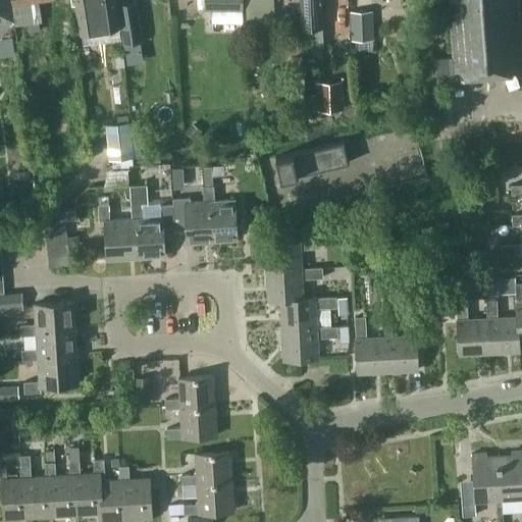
[(14,23),(15,23),(11,0),(0,0),(0,23),(13,22),(14,23)]
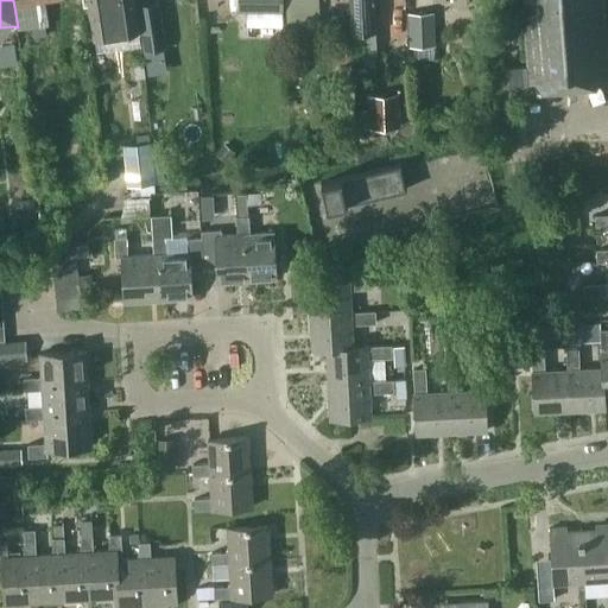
[(13,0),(18,27),(46,23),(42,0),(13,0)]
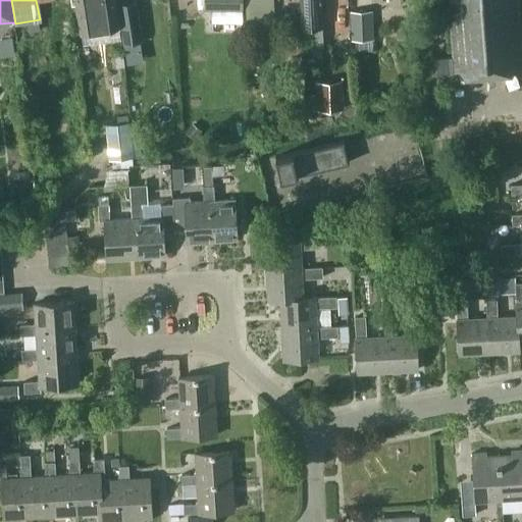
[(70,0),(72,5),(76,4),(83,33),(119,28),(114,0),(70,0)]
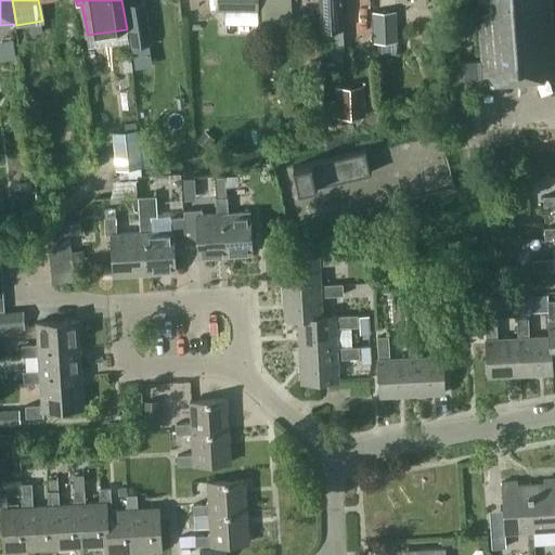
[(259,0),(219,0),(220,9),(233,10),(250,10),(257,11),(260,11),(259,0)]
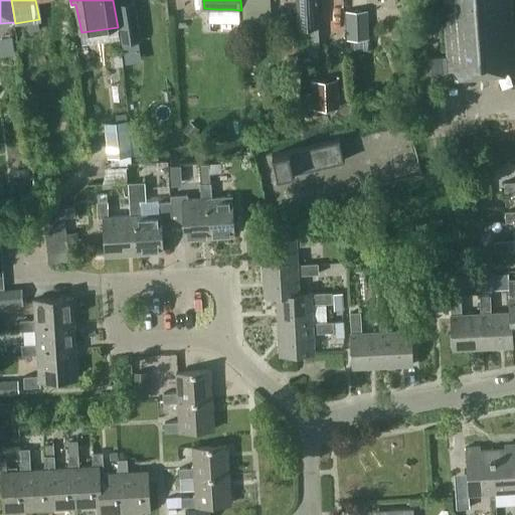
[(316,0),(295,0),(297,40),(318,39),(316,0)]
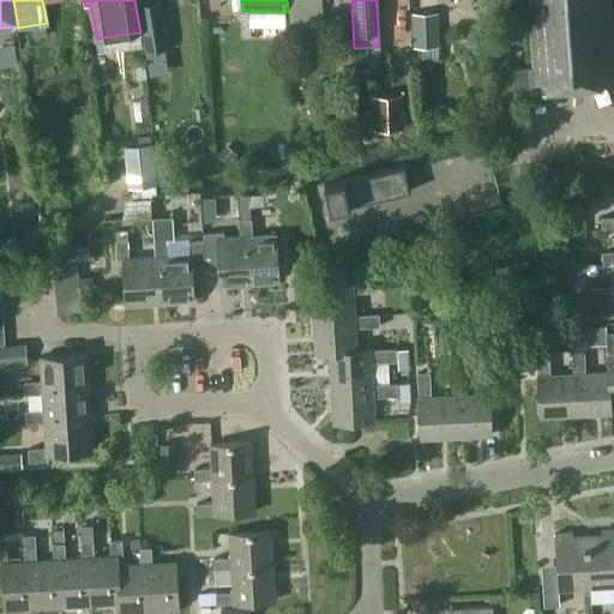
[(613,74),(608,0),(528,0),(535,94),(613,88),(613,74)]
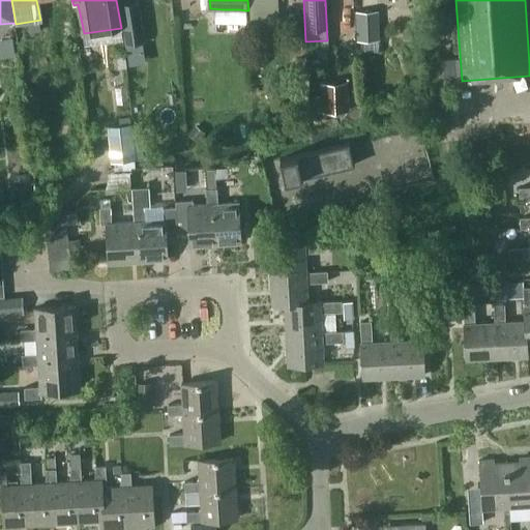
[(134,1),(119,3),(125,45),(141,42),(134,1)]
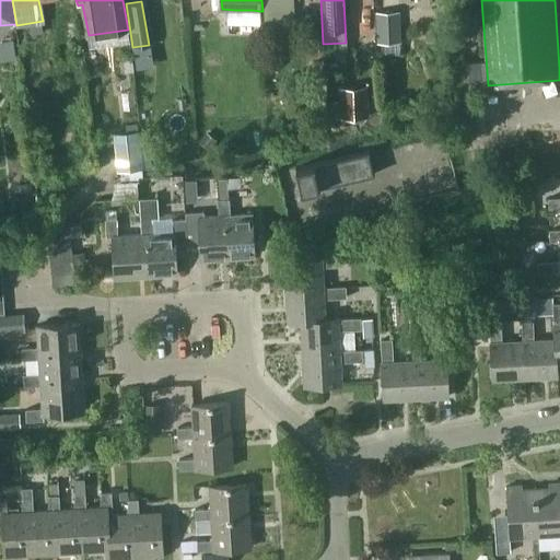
[(400,55),(399,10),(375,11),(376,42),(380,42),(381,56),(400,55)]
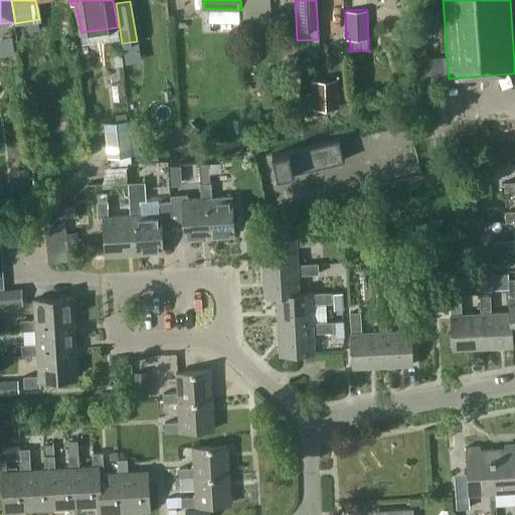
[(420,32),(435,32),(434,14),(420,14),(420,32)]
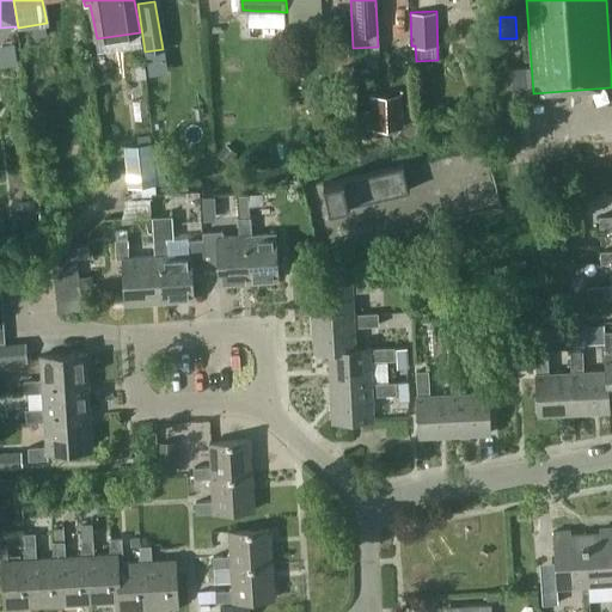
[(513,95),(526,93),(524,67),(510,67),(513,95)]
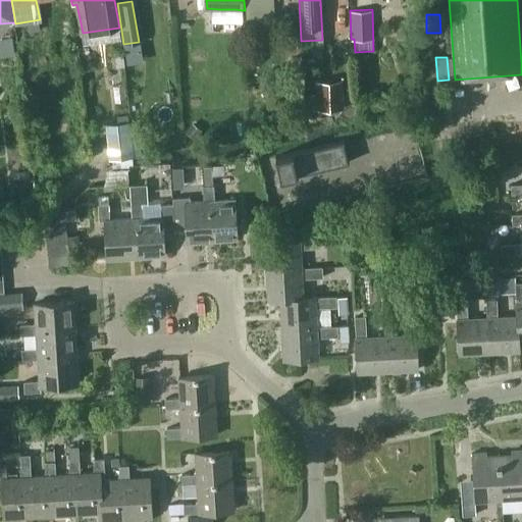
[(341,81),(315,81),(316,109),(342,109),(341,81)]
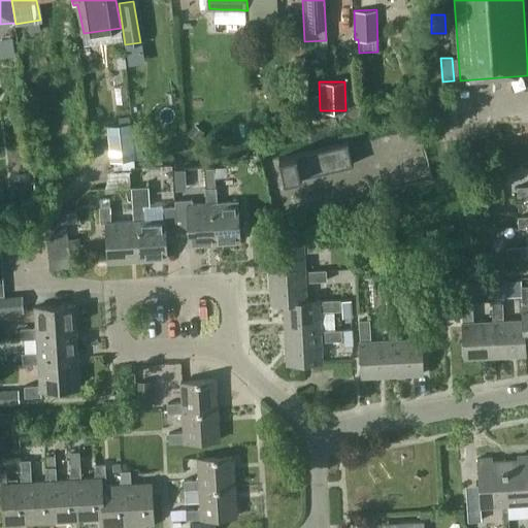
[(135,160),(132,123),(106,126),(109,162),(135,160)]
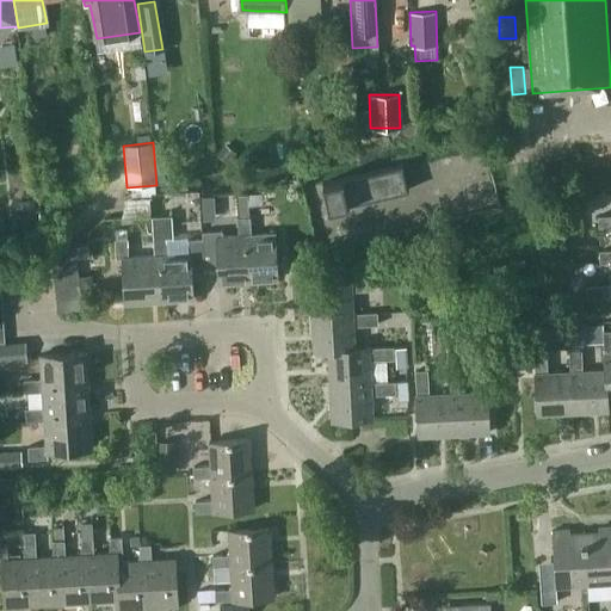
[(227,164),(235,153),(224,143),(216,154),(227,164)]
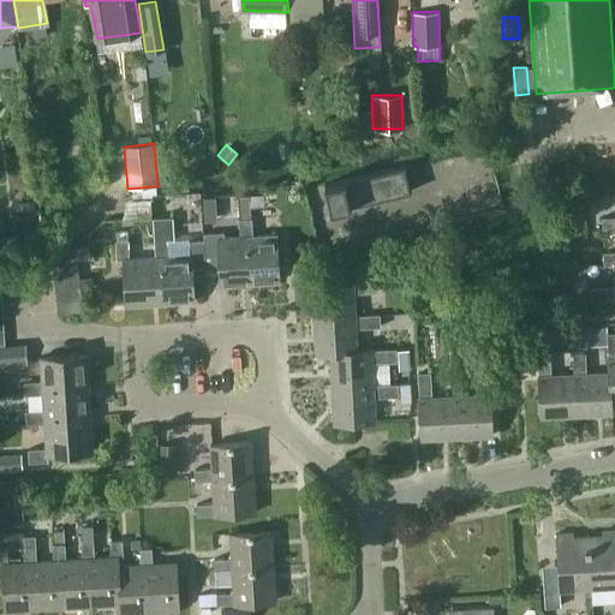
[(330,210),(411,191),(405,166),(324,185),(330,210)]
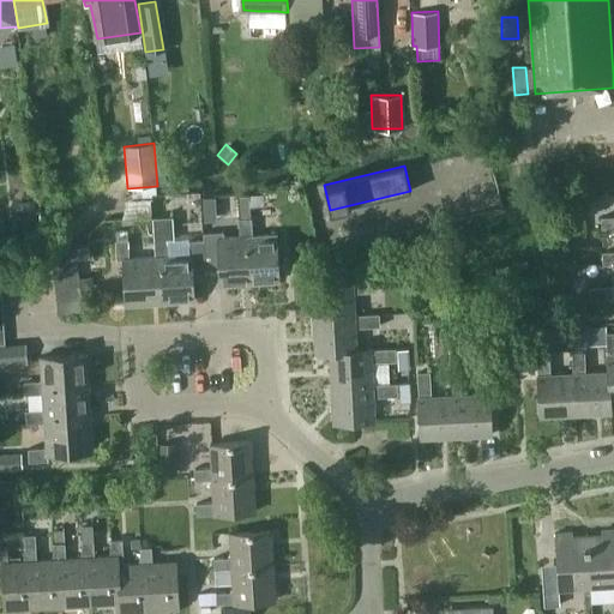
[(250,215),(248,193),(238,194),(239,216),(250,215)]
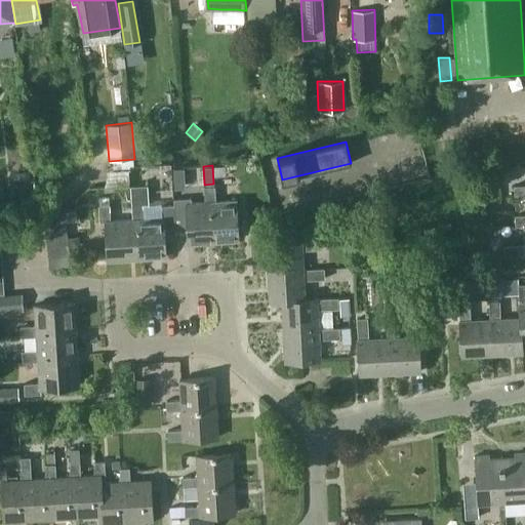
[(184,188),(183,167),(173,168),(173,188),(184,188)]
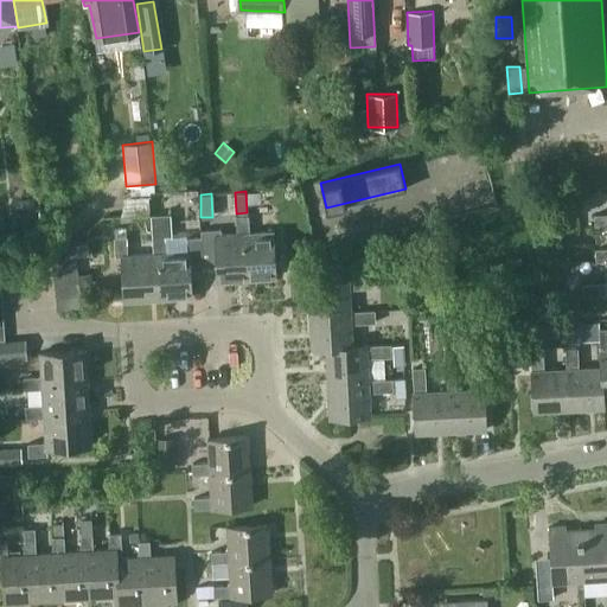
[(129,197),(131,213),(155,211),(154,195),(129,197)]
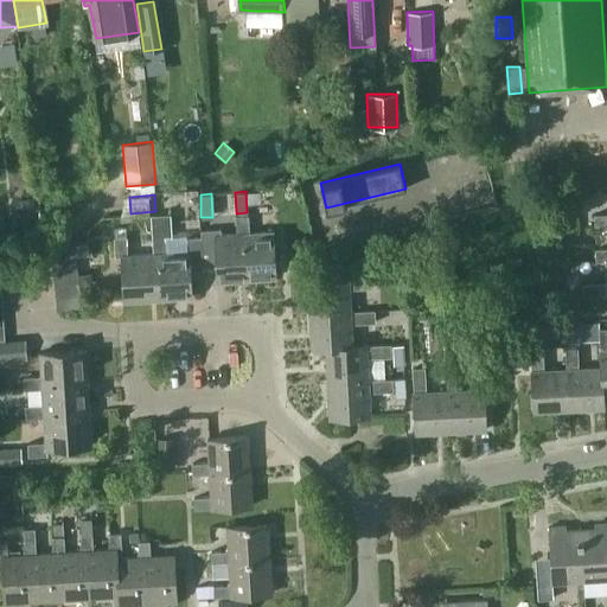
[(151,235),(153,254),(159,254),(160,298),(192,296),(190,272),(204,270),(204,267),(200,229),(200,237),(187,237),(189,251),(165,254),(164,235),(171,235),(170,213),(151,215),(152,235),(151,235)]
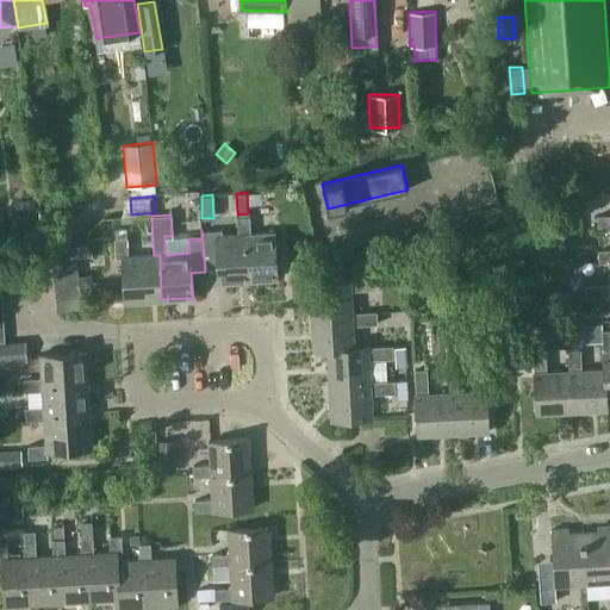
[(609,226),(609,215),(597,216),(597,228),(609,226)]
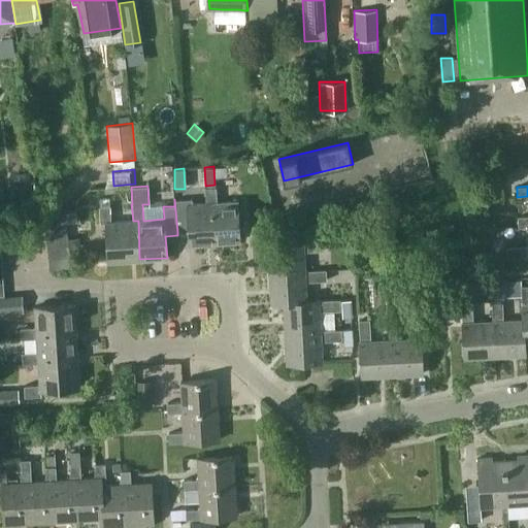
[(210,204),(213,242),(239,240),(237,202),(217,203),(216,187),(205,188),(206,203),(210,204)]
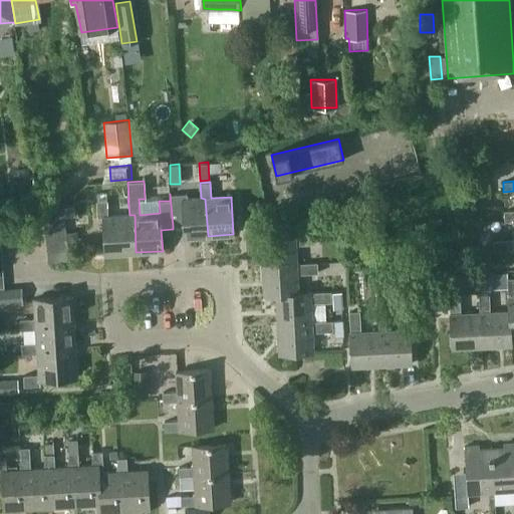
[(184,237),(208,236),(205,199),(201,198),(188,199),(187,193),(170,194),(173,226),(183,225),(184,237)]
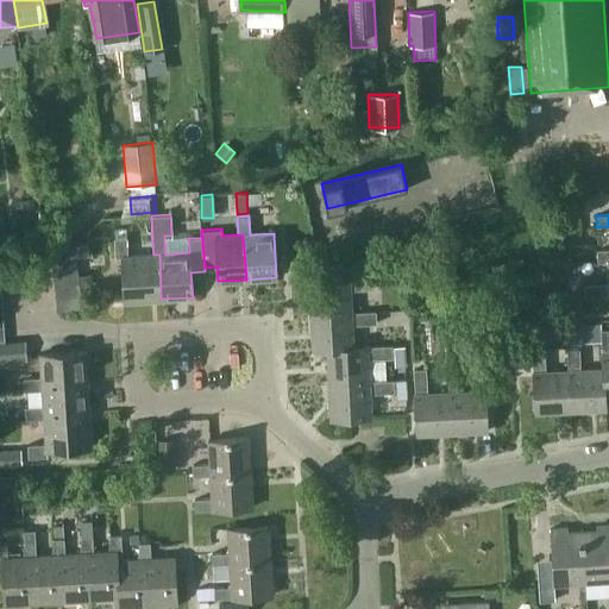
[(124,302),(161,299),(159,255),(154,255),(129,257),(127,237),(114,238),(115,257),(120,257),(124,302)]
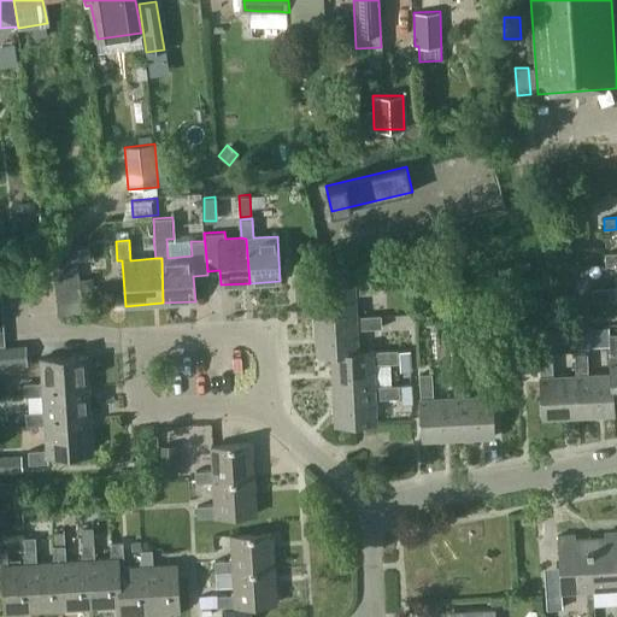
[(89,245),(64,247),(65,260),(90,258),(89,245)]
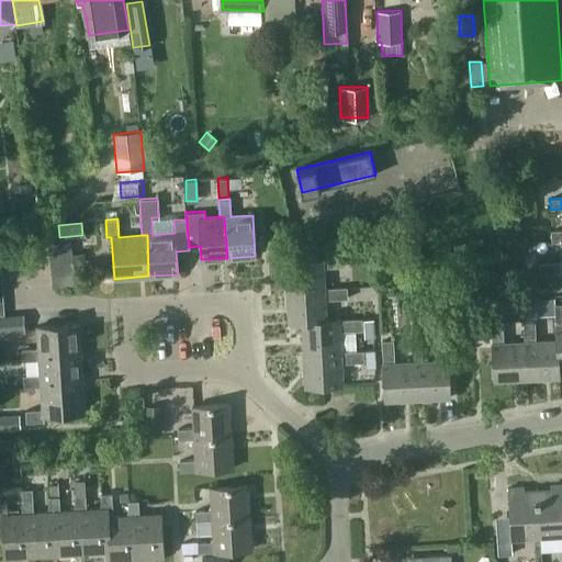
[(561,229),(551,231),(552,243),(561,243),(561,242),(561,229)]
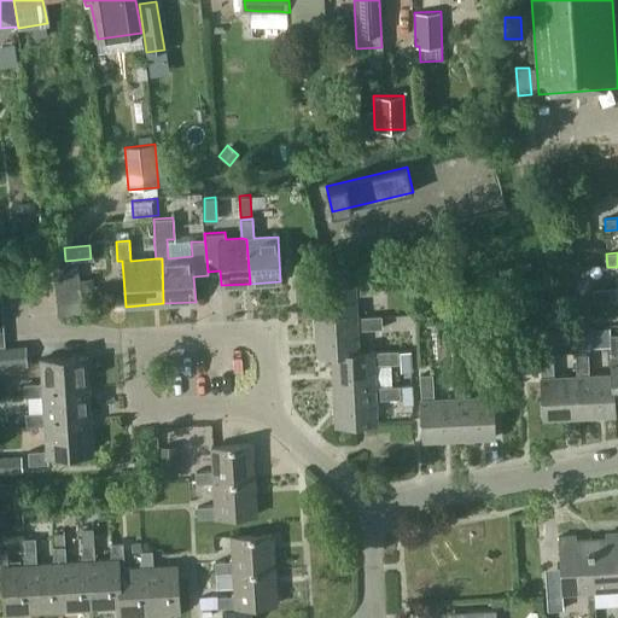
[(52,264),(53,278),(79,274),(77,261),(52,264)]
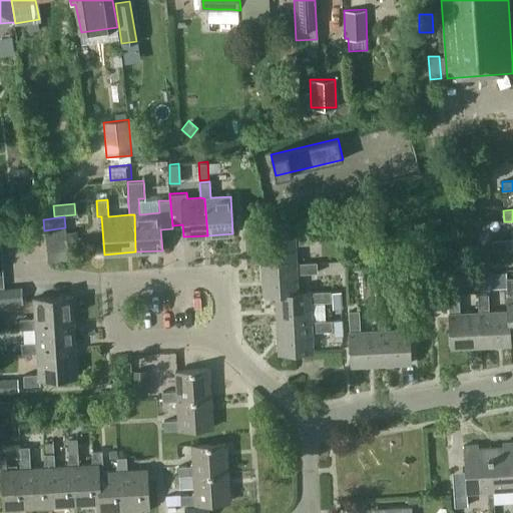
[(512,249),(512,220),(512,221),(512,239),(493,239),(493,250),(512,249)]
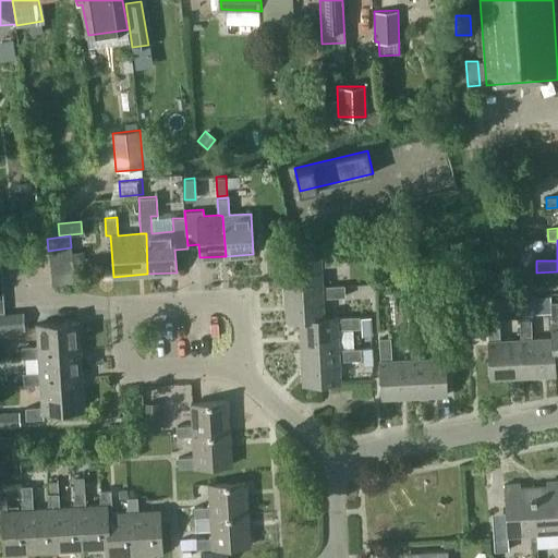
[(72,259),(71,247),(48,251),(50,262),(72,259)]
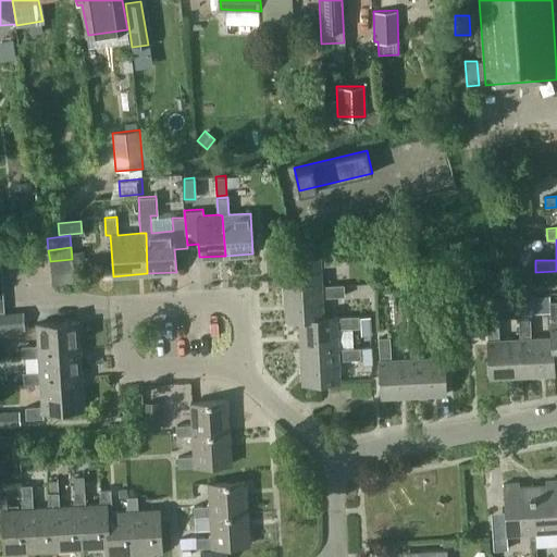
[(283,255),(285,287),(323,285),(322,265),(344,264),(343,251),(283,255)]
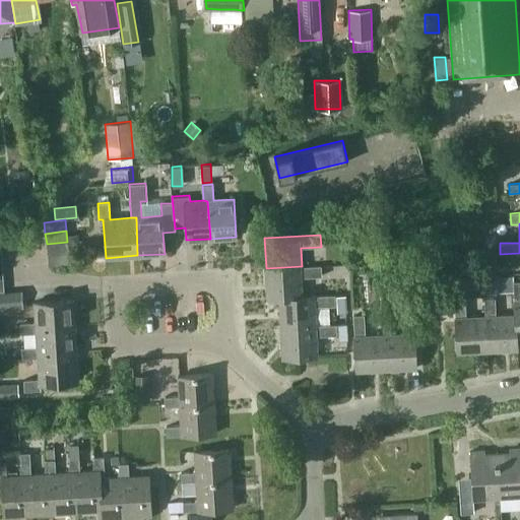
[(47,244),(48,255),(69,252),(67,242),(47,244)]
